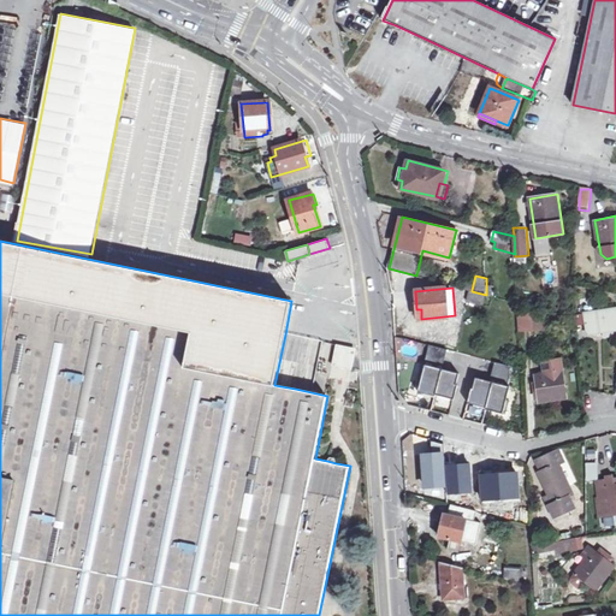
[(485,304),(489,295),(486,295),(472,291),(469,301),(485,304)]
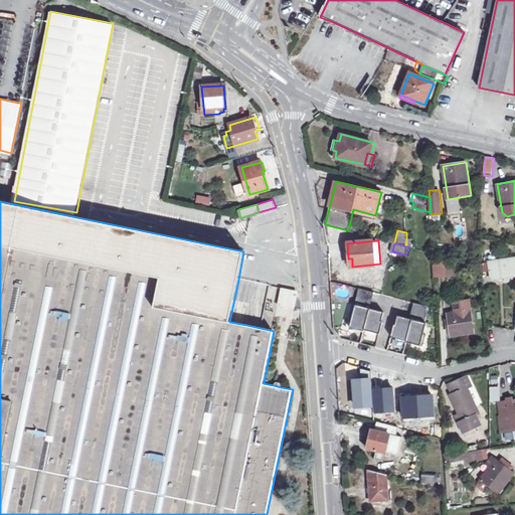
[(491,270),(492,278),(514,275),(514,258),(484,262),(485,270),(491,270)]
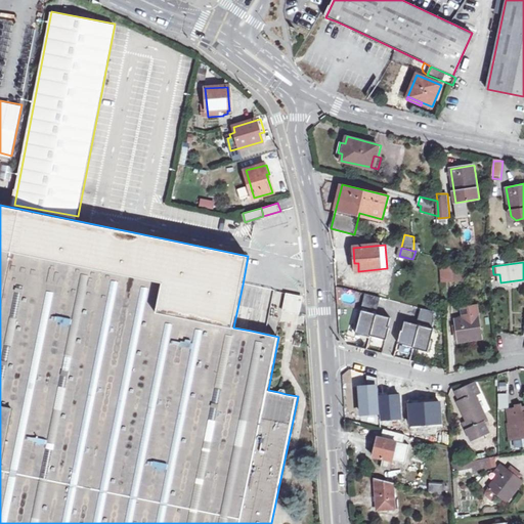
[(453,268),(442,269),(442,280),(453,279),(453,271),(453,268)]
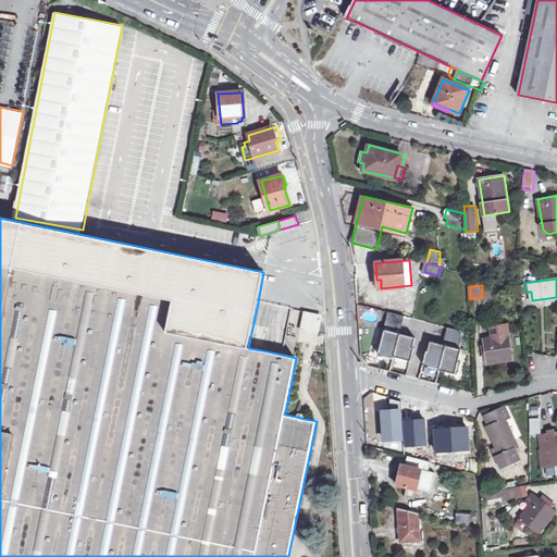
[(492,297),(491,288),(482,288),(482,297),(492,297)]
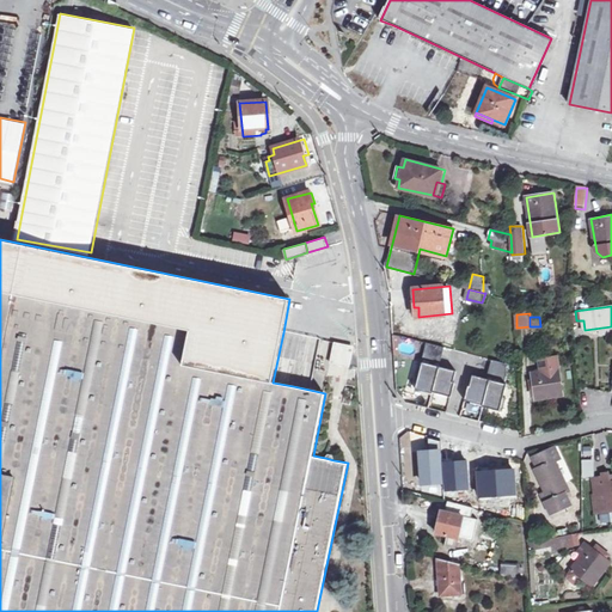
[(428,343),(426,353),(444,357),(446,348),(428,343)]
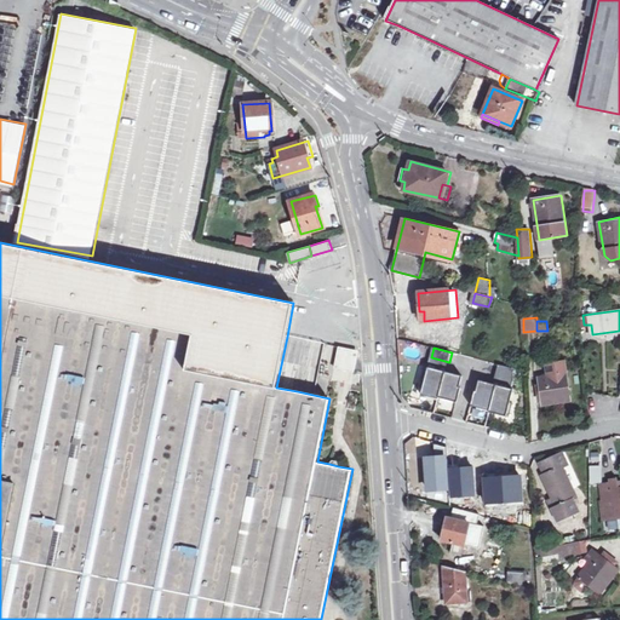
[(336,367),(348,369),(351,351),(339,349),(336,367)]
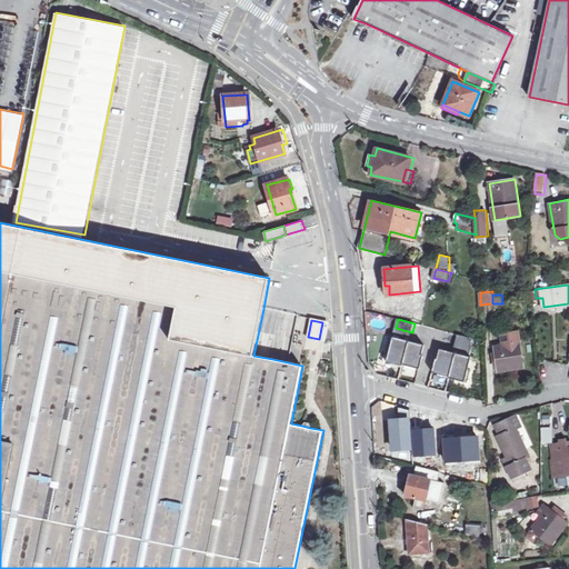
[(322,322),(319,339),(326,340),(329,323),(322,322)]
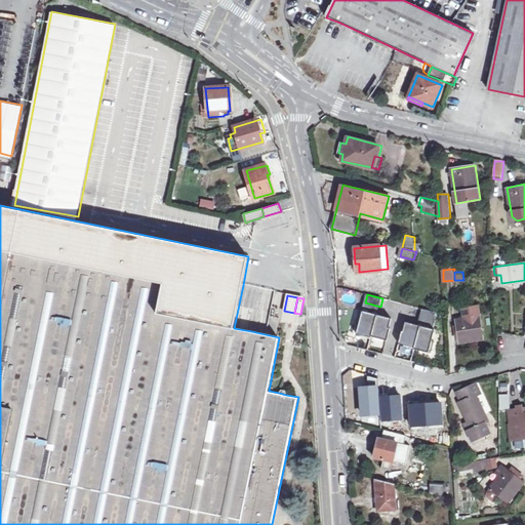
[(365,303),(363,311),(378,315),(380,307),(365,303)]
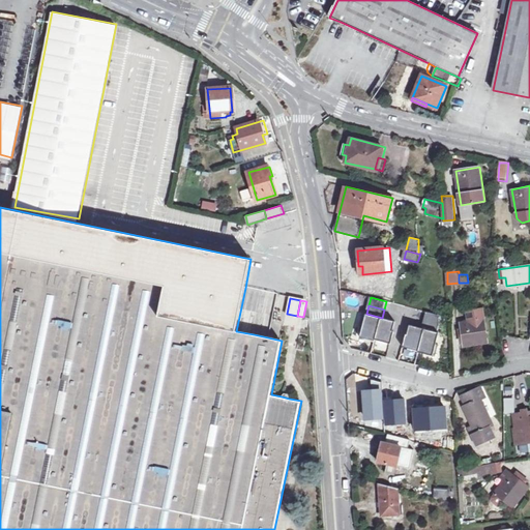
[(469,321),(484,319),(483,310),(468,311),(469,321)]
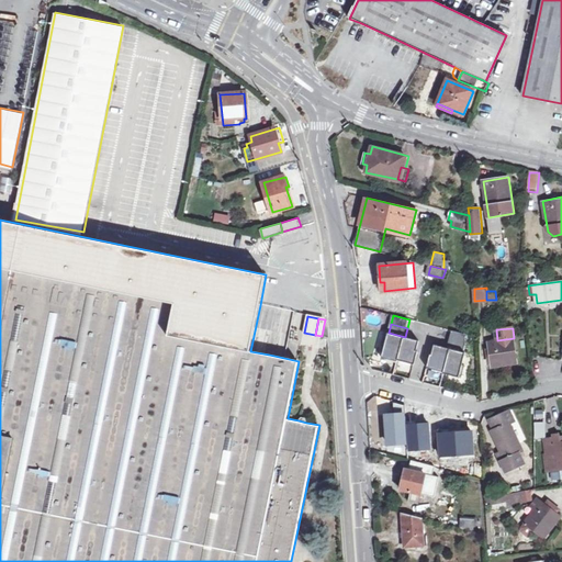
[(470,335),(453,330),(450,339),(467,344),(470,335)]
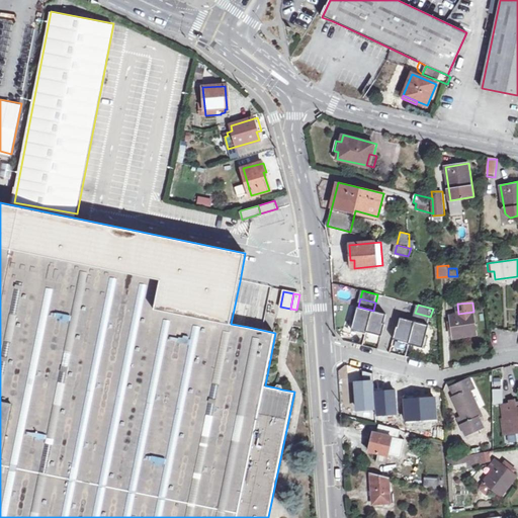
[(358,307),(356,306),(353,318),(356,319),(353,330),(367,333),(367,332),(373,311),(358,307)]
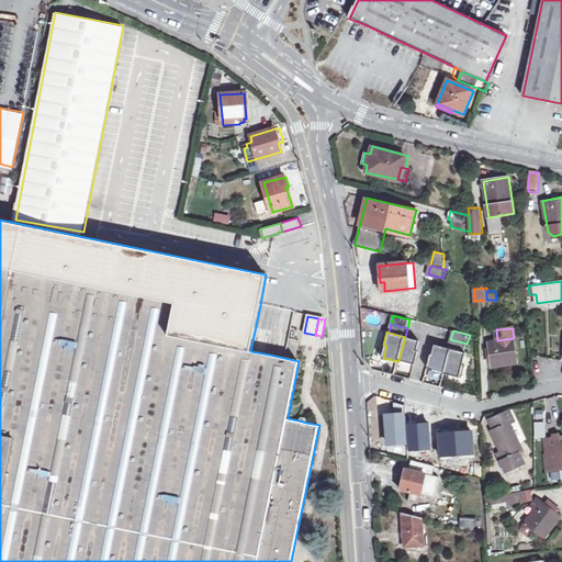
[(420,340),(405,337),(398,360),(416,364),(419,351),(418,351),(420,340)]
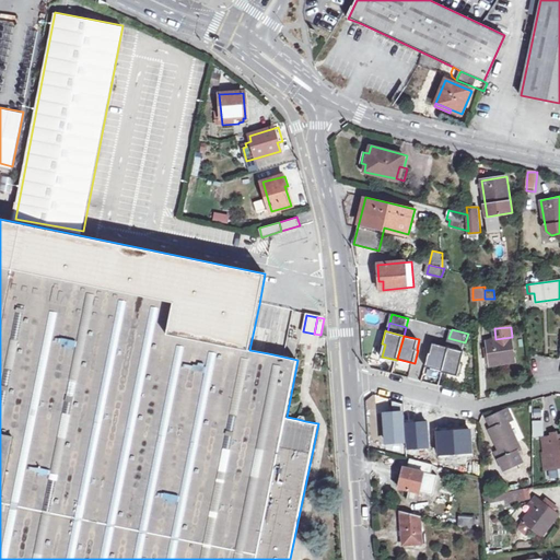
[(515,362),(512,337),(496,339),(487,340),(490,365),(515,362)]
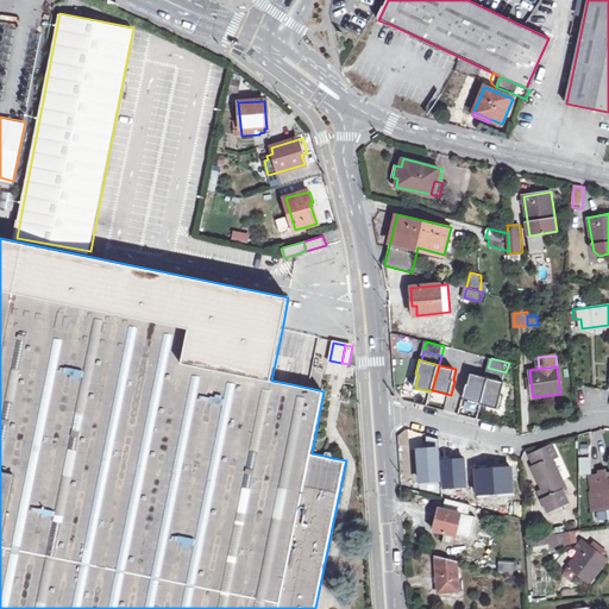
[(506,372),(488,368),(485,377),(489,378),(503,382),(506,372)]
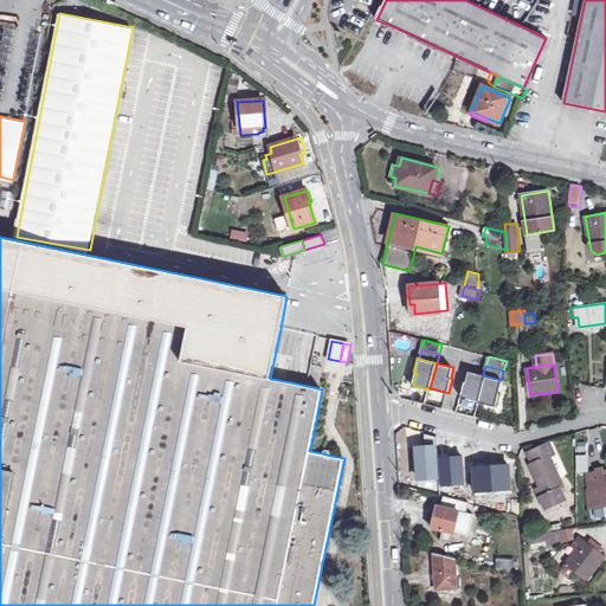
[(483,375),(470,372),(466,382),(465,382),(462,397),(479,401),(487,376),(483,375)]
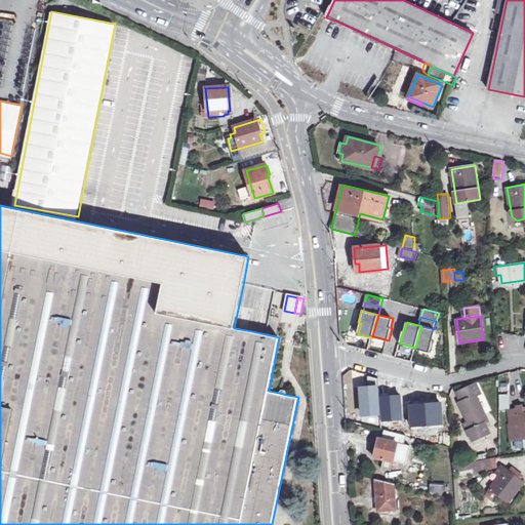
[(434,329),(421,326),(415,348),(415,349),(433,353),(435,342),(433,341),(436,329),(434,329)]
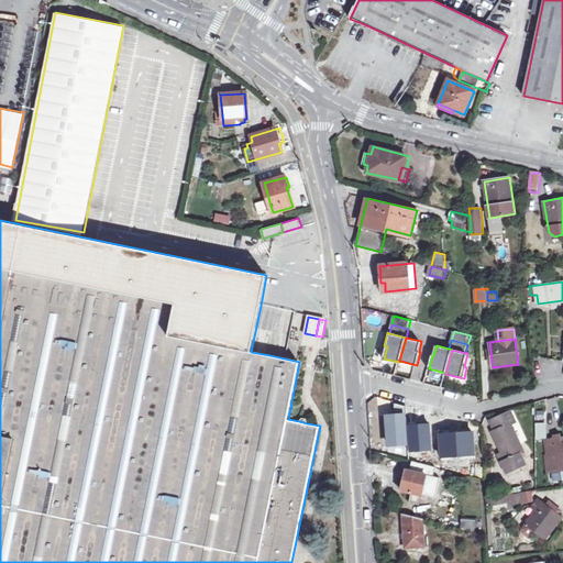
[(516,421),(510,411),(493,420),(493,428),(494,431),(492,431),(506,460),(501,462),(507,473),(525,463),(519,453),(522,451),(510,424),(516,421)]
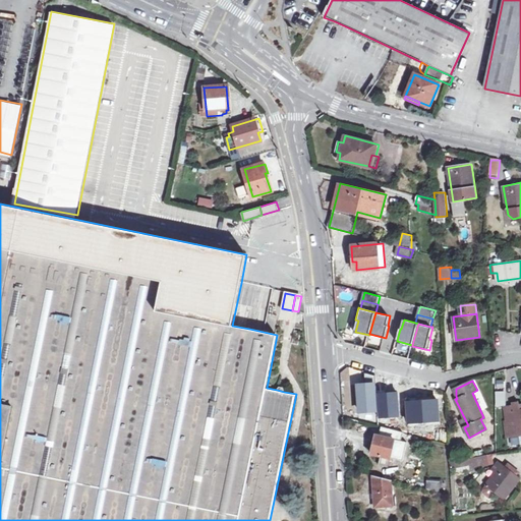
[(520,410),(520,411),(520,406),(519,403),(513,404),(514,406),(506,407),(508,421),(506,422),(508,437),(520,433),(520,410)]
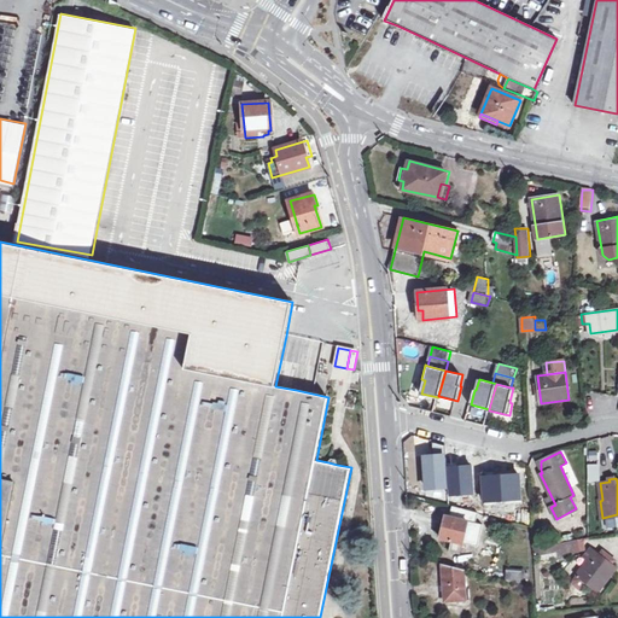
[(453,552),(462,554),(468,522),(478,524),(479,514),(454,508),(452,517),(449,517),(444,540),(455,542),(453,552)]
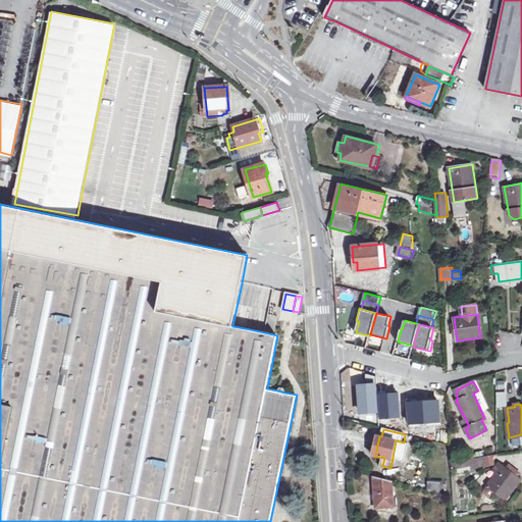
[(471,470),(490,466),(488,456),(469,460),(471,470)]
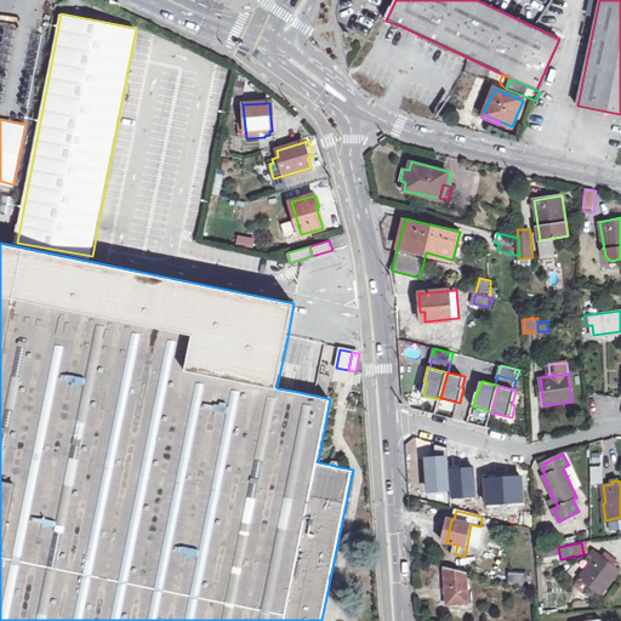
[(620,573),(615,569),(605,560),(598,556),(582,577),(582,579),(579,584),(577,586),(585,592),(588,591),(593,586),(604,594),(620,573)]
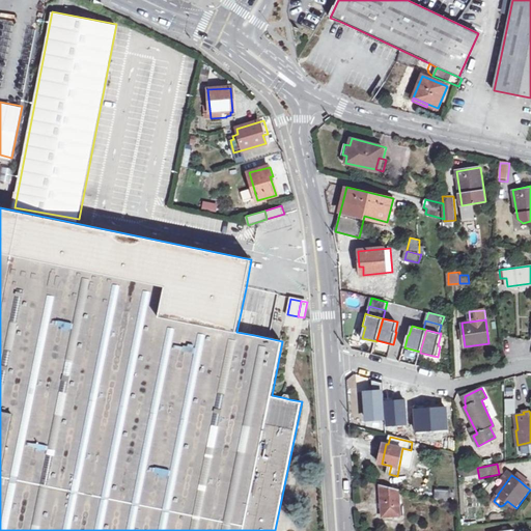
[(521,475),(518,479),(526,486),(529,482),(521,475)]
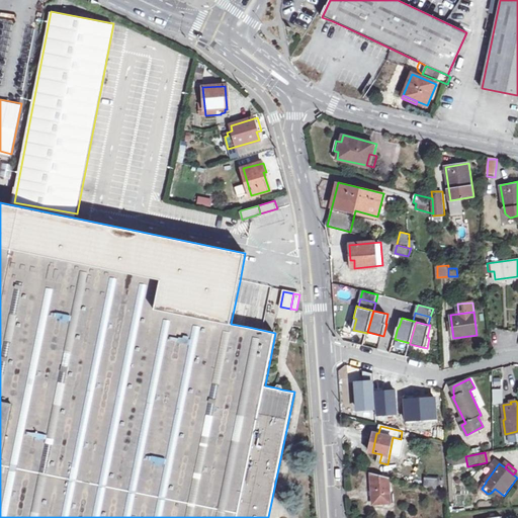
[(374,504),(392,503),(391,478),(371,473),(374,504)]
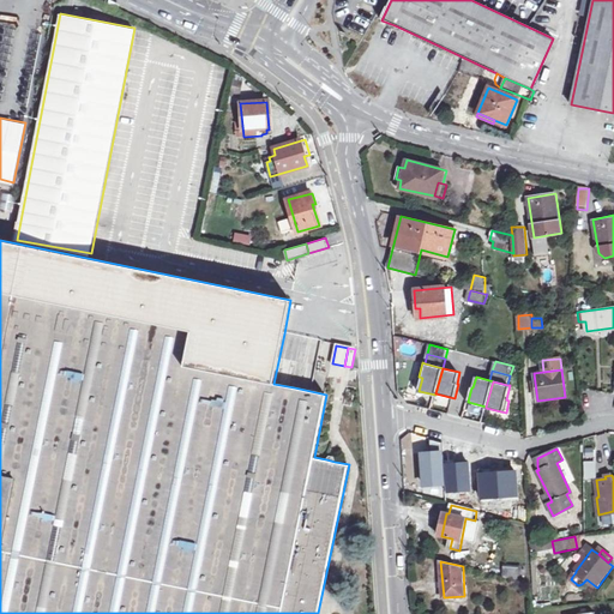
[(518,578),(521,571),(505,567),(504,575),(518,578)]
